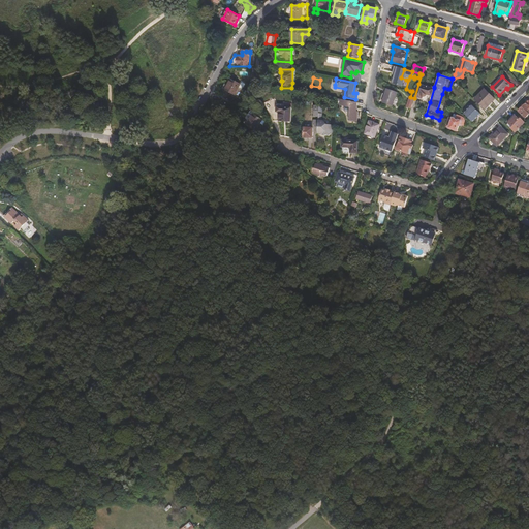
[(230,80),(228,84),(225,90),(235,95),(240,85),(230,80)]
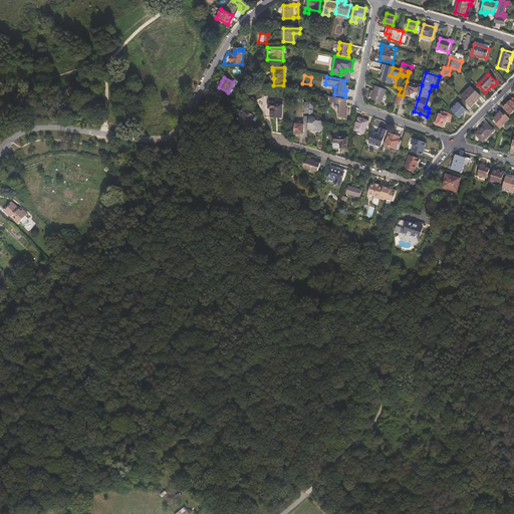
[(418,99),(422,85),(414,83),(413,83),(407,81),(403,95),(418,99)]
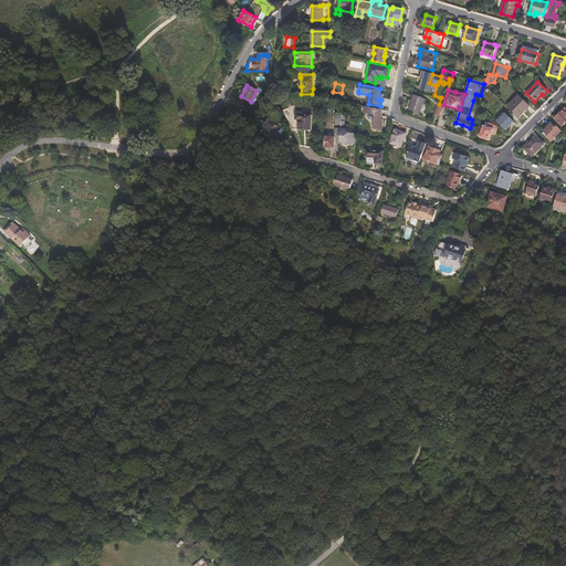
[(425,100),(413,95),(412,95),(407,108),(409,109),(420,113),(425,100)]
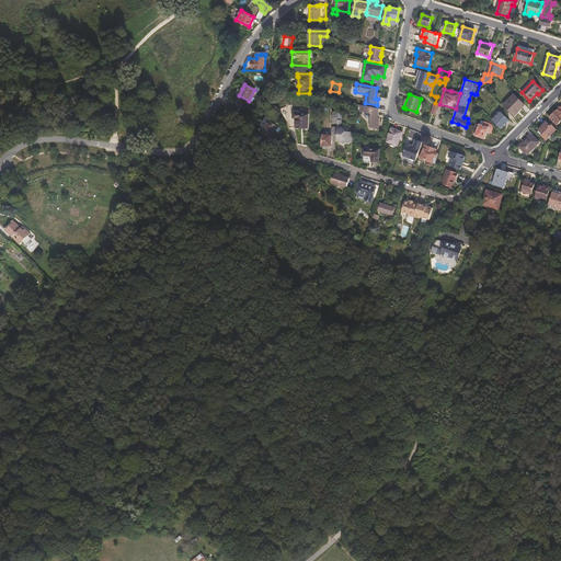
[(514,94),(503,105),(513,115),(515,112),(517,113),(525,105),(514,94)]
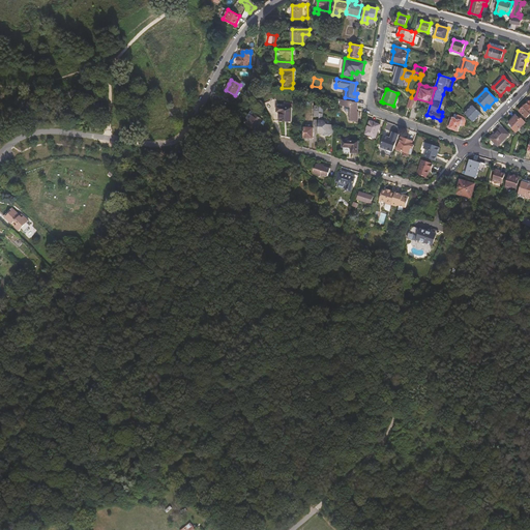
[(343,100),(342,99),(341,106),(350,108),(350,121),(358,122),(359,112),(357,112),(356,112),(356,109),(357,109),(358,102),(352,101),(343,100)]
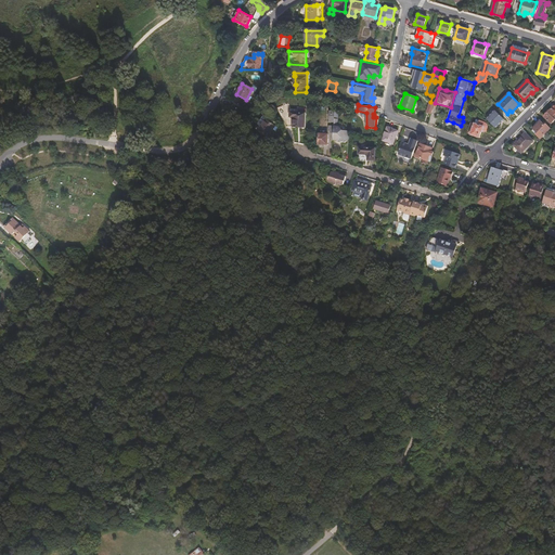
[(544,117),(551,124),(554,119),(554,111),(553,110),(552,108),(544,117)]
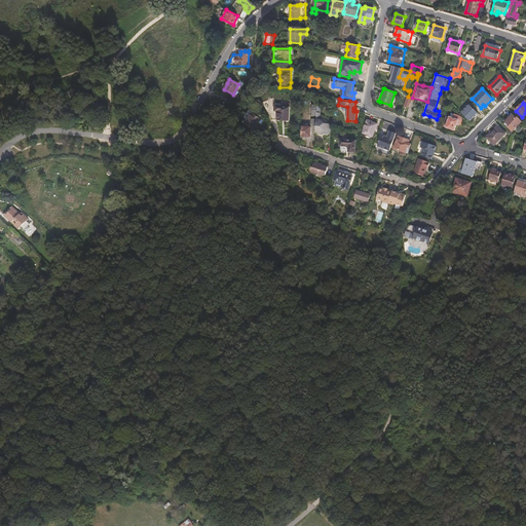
[(461,113),(470,121),(478,113),(470,105),(461,113)]
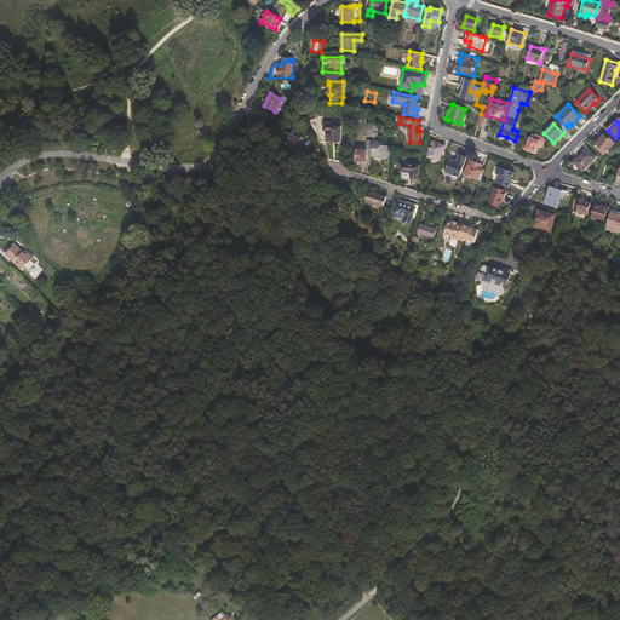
[(342,143),(343,126),(334,126),(325,126),(325,131),(328,131),(328,142),(342,143)]
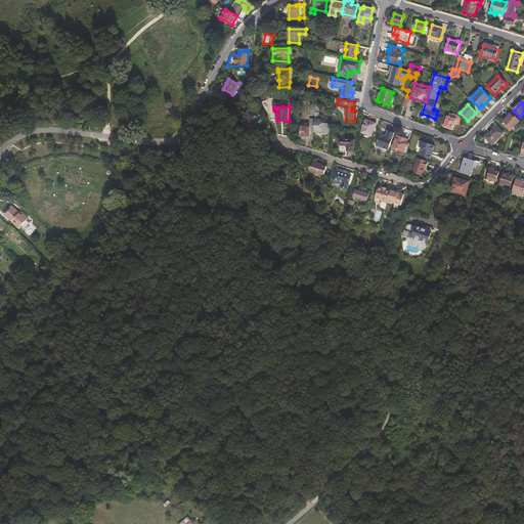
[(258,122),(259,123),(261,124),(263,121),(252,113),(244,124),(252,130),(257,124),(258,122)]
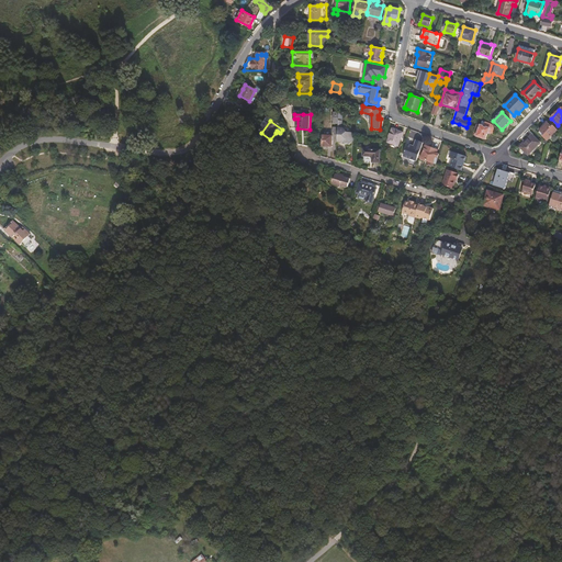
[(343,121),(339,121),(339,124),(338,127),(338,135),(337,142),(345,143),(346,144),(349,145),(351,143),(352,134),(352,133),(347,132),(344,128),(343,128),(343,121)]
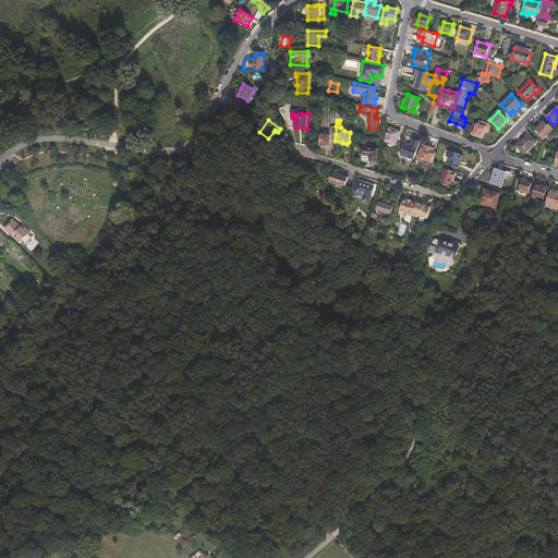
[(481,124),(477,123),(477,124),(473,123),(470,134),(481,137),(483,131),(489,133),(490,129),(490,126),(489,124),(487,123),(482,121),(481,124)]
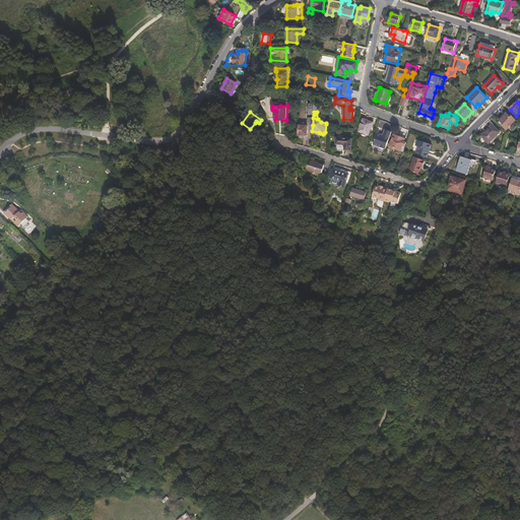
[(503,119),(500,123),(502,125),(501,127),(506,131),(516,121),(512,117),(510,118),(506,114),(501,118),(503,119)]
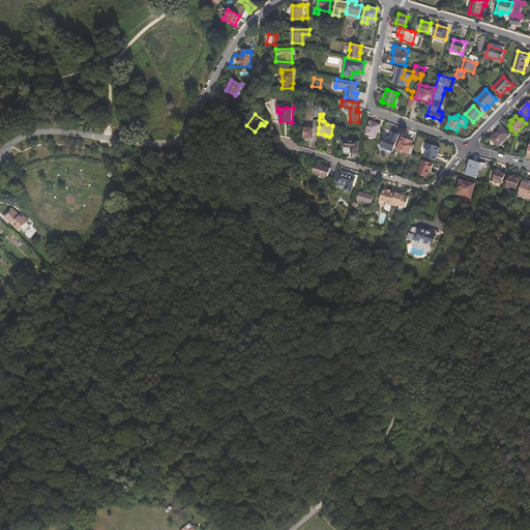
[(380,125),(370,121),(365,135),(376,138),(380,125)]
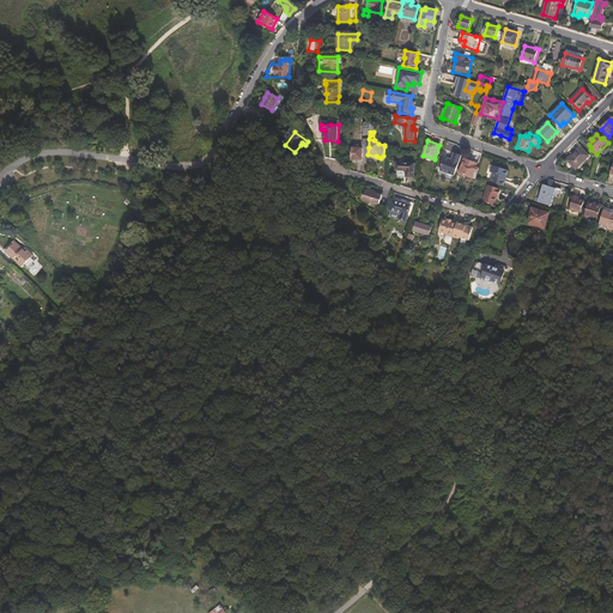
[(574,157),(568,163),(576,170),(588,157),(580,147),(572,155),(574,157)]
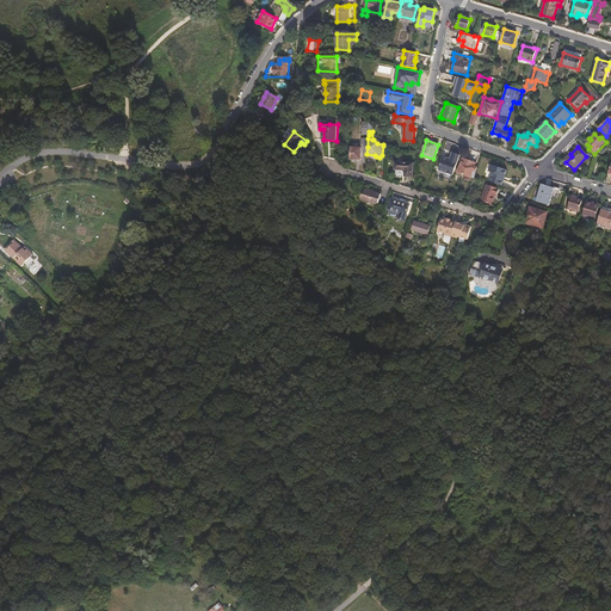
[(362,148),(351,148),(350,159),(360,159),(362,148)]
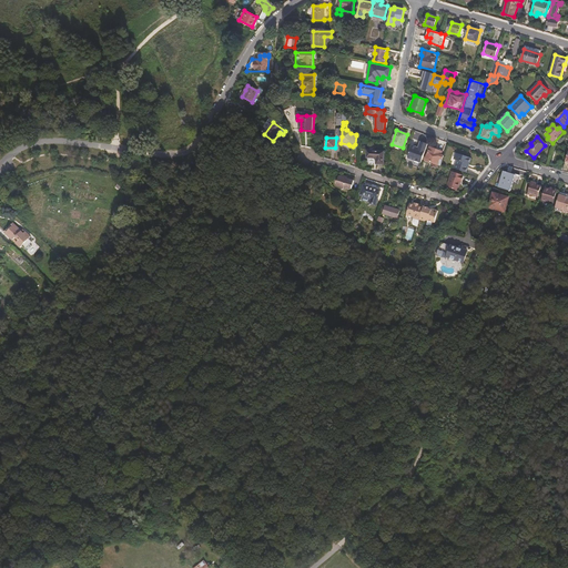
[(428,143),(421,141),(417,148),(412,145),(407,159),(422,163),(428,143)]
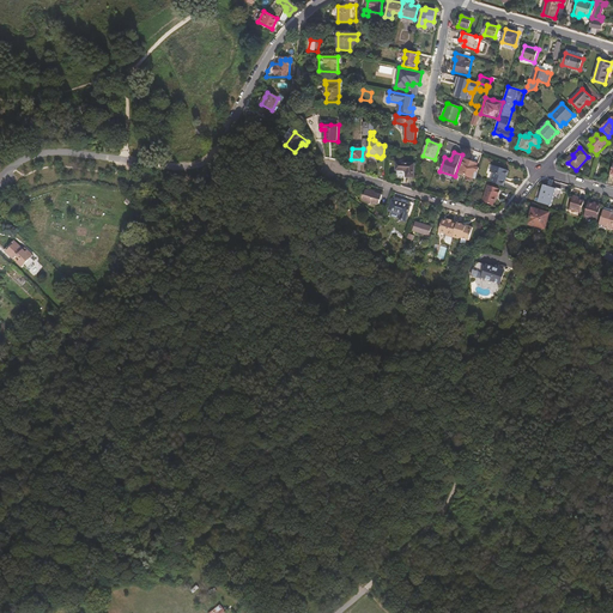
[(459,174),(475,178),(475,177),(479,168),(477,167),(478,164),(465,159),(459,174)]
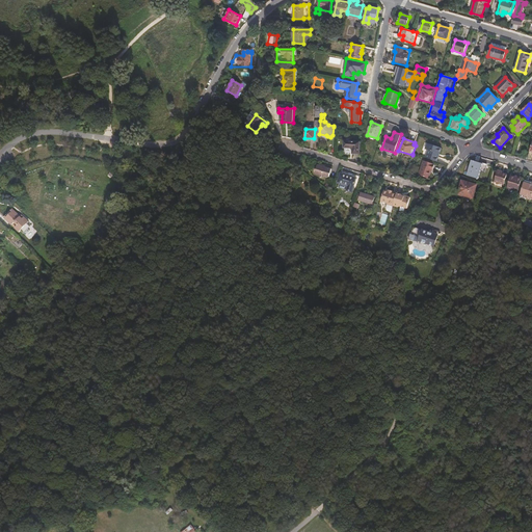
[(360,142),(344,141),(344,148),(351,148),(353,150),(352,154),(358,154),(360,142)]
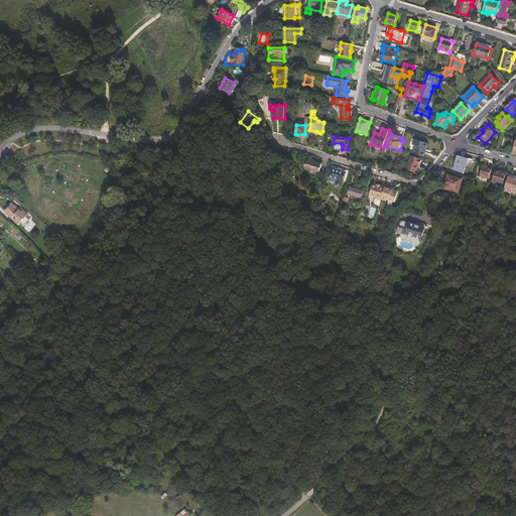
[(413,153),(423,157),(428,144),(414,139),(412,145),(415,146),(413,153)]
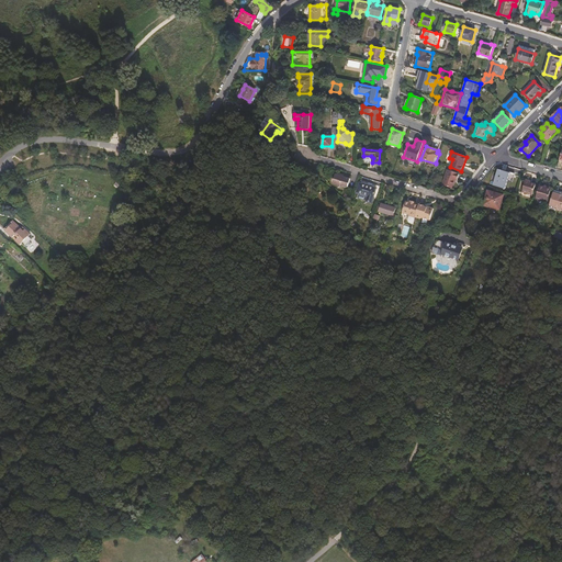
[(442,184),(451,188),(454,179),(456,179),(457,180),(459,175),(448,170),(442,184)]
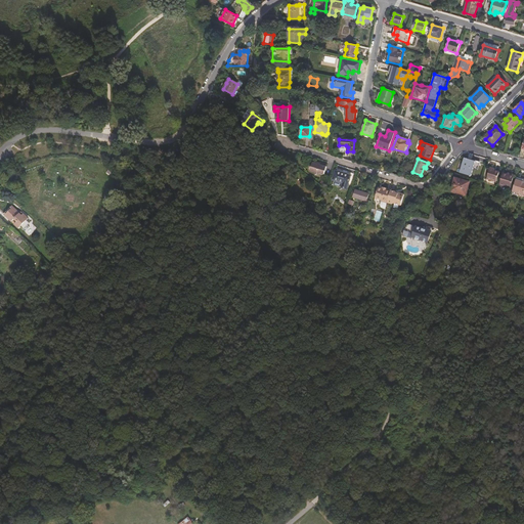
[(465,159),(461,173),(471,176),(475,162),(465,159)]
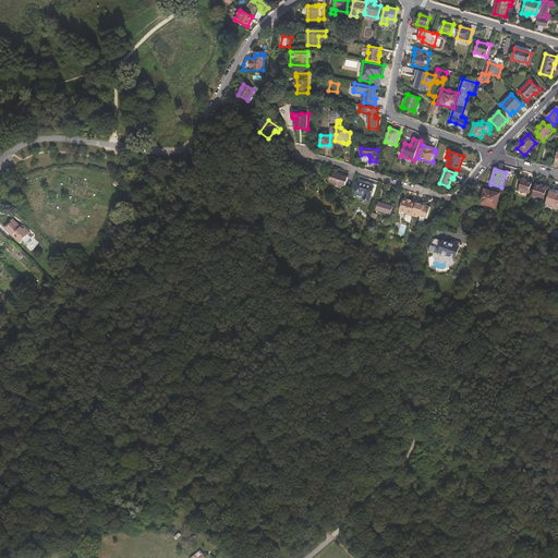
[(332,183),(335,183),(336,185),(338,184),(343,186),(346,185),(348,178),(334,173),(331,181),(332,183)]
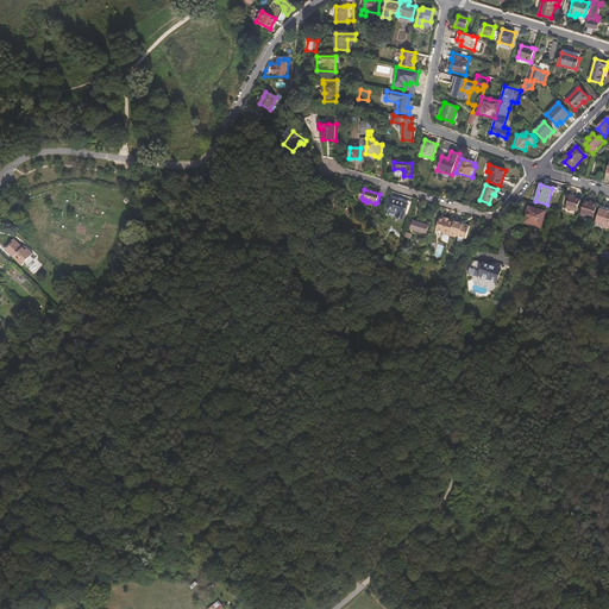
[(569,195),(565,207),(577,212),(581,200),(572,198),(572,196),(569,195)]
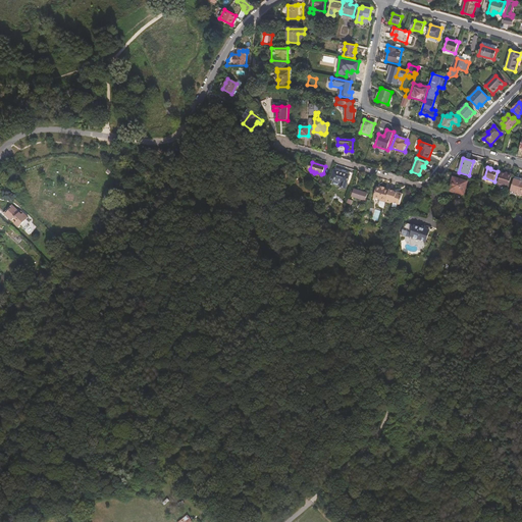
[(346,189),(350,174),(334,169),(331,179),(342,183),(340,187),(346,189)]
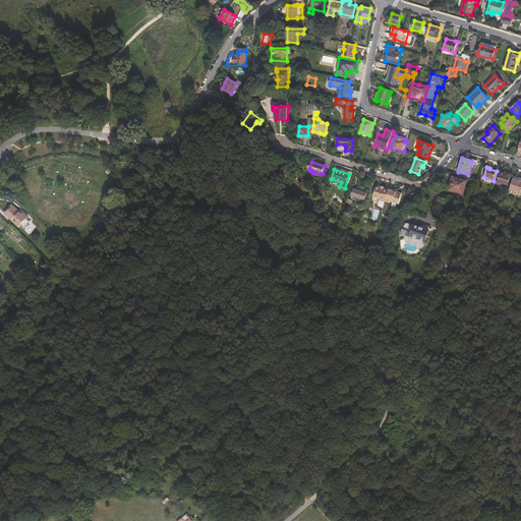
[(500,173),(496,183),(507,187),(511,174),(507,173),(507,175),(505,174),(500,173)]
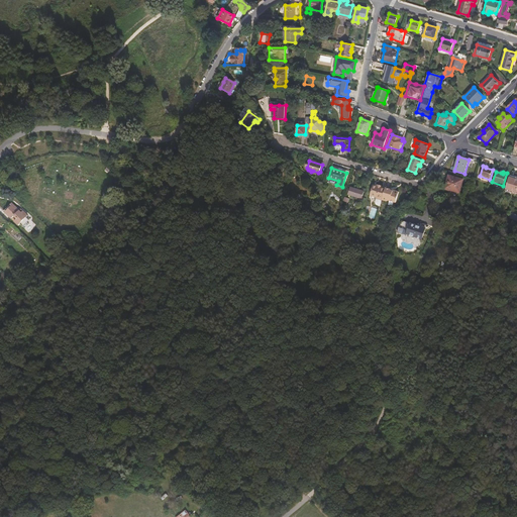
[(449,176),(445,188),(458,192),(462,180),(449,176)]
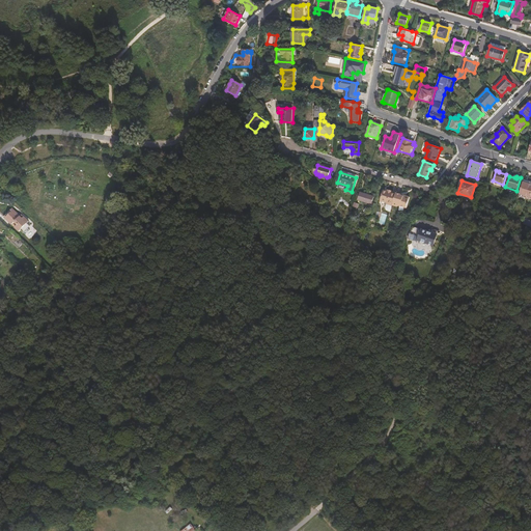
[(523,183),(519,194),(526,196),(525,198),(530,200),(530,197),(530,183),(529,183),(529,185),(523,183)]
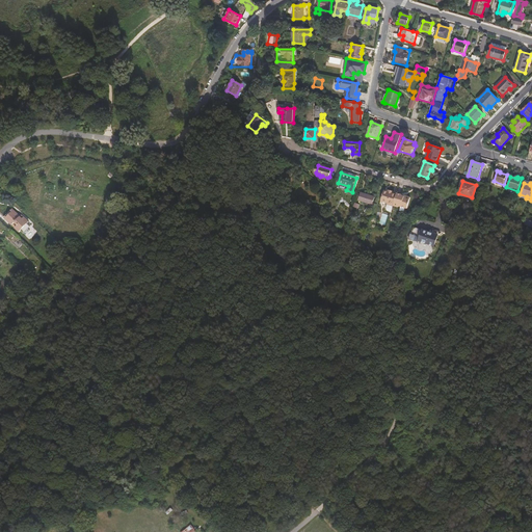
[(388,205),(393,206),(397,194),(392,192),(389,191),(384,190),(380,201),(387,203),(388,205)]
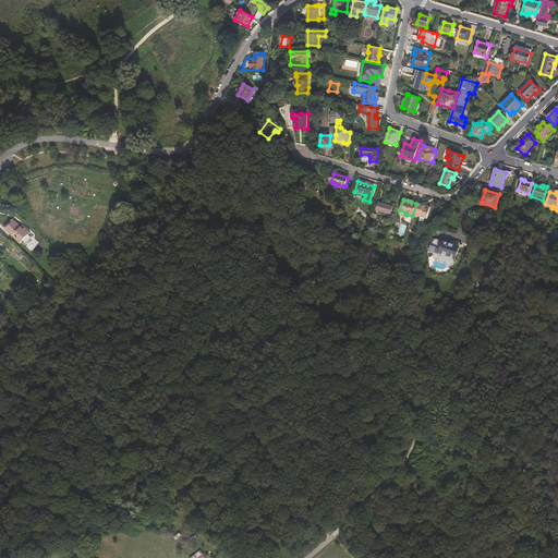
[(393,207),(378,202),(376,210),(390,215),(393,207)]
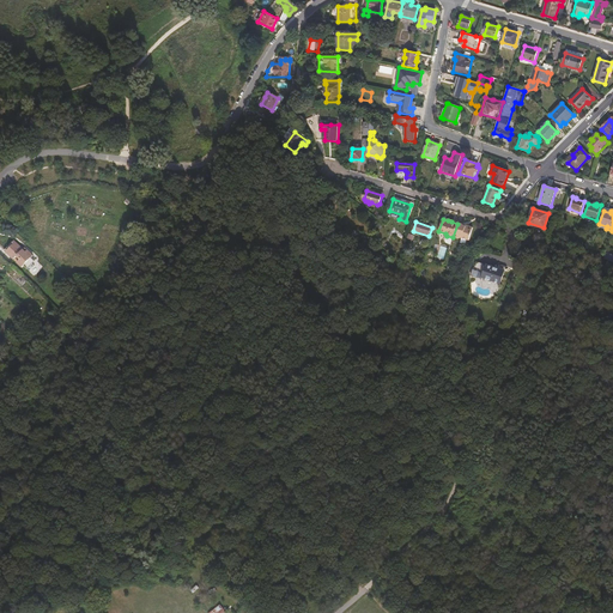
[(462,226),(463,225),(457,223),(457,224),(453,237),(459,238),(460,237),(469,241),(473,228),(467,226),(466,226),(462,226)]
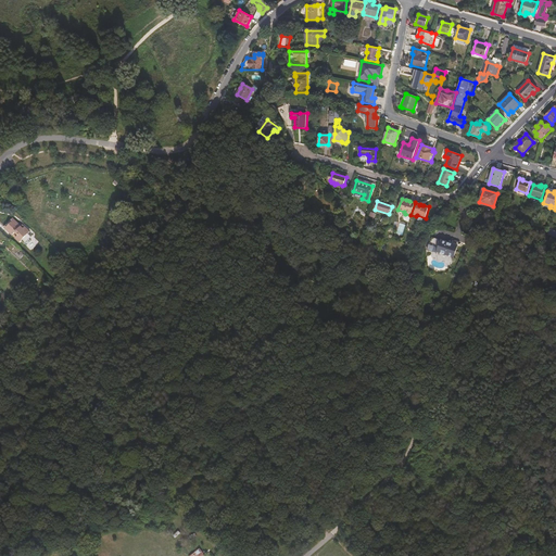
[(30,232),(25,227),(23,229),(22,227),(13,218),(10,222),(11,223),(5,228),(13,236),(15,232),(19,235),(15,238),(20,242),(22,240),(27,245),(33,241),(30,239),(32,237),(28,234),(30,232)]
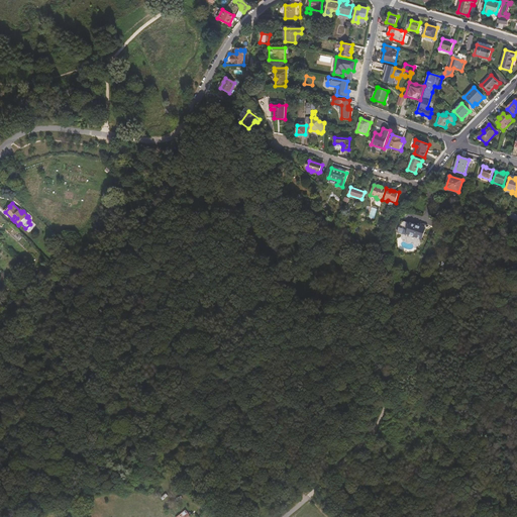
[(406,235),(421,239),(424,228),(425,225),(419,223),(418,227),(400,222),(398,227),(396,234),(405,236),(406,235)]
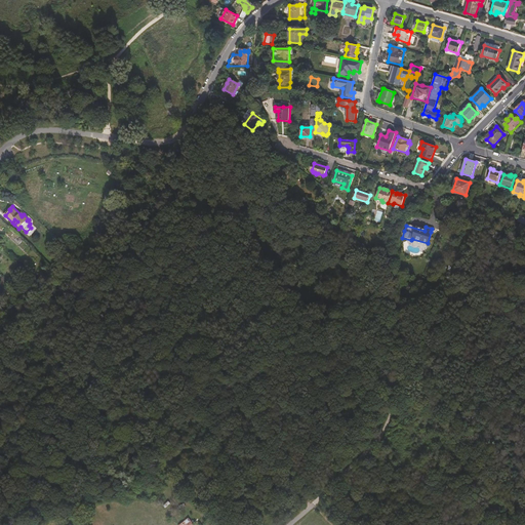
All buildings are outlined.
